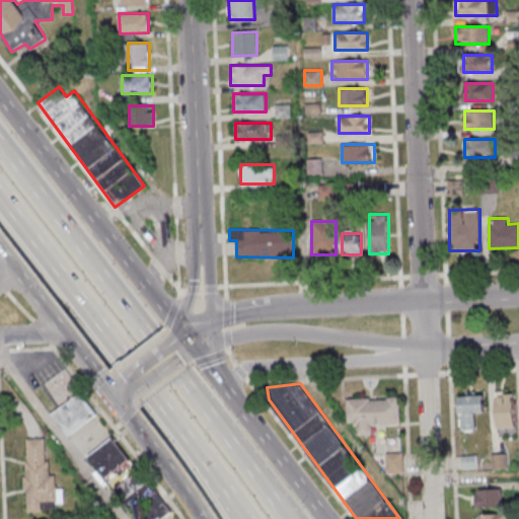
[(514,428),(514,390),(495,390),(495,428),(514,428)]
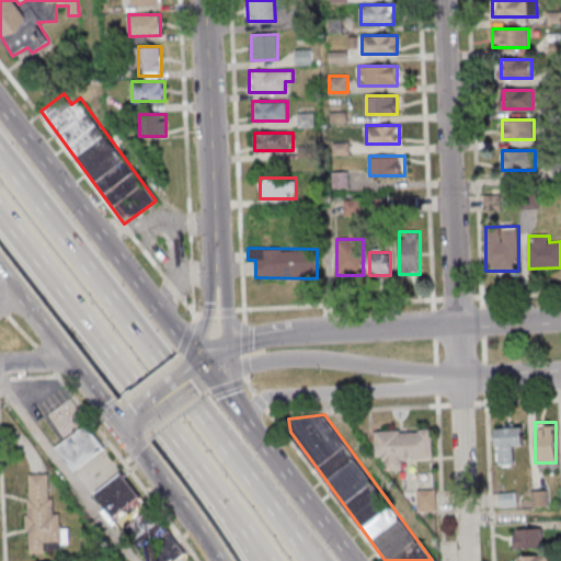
[(73,472),(105,448),(87,423),(55,447),(73,472)]
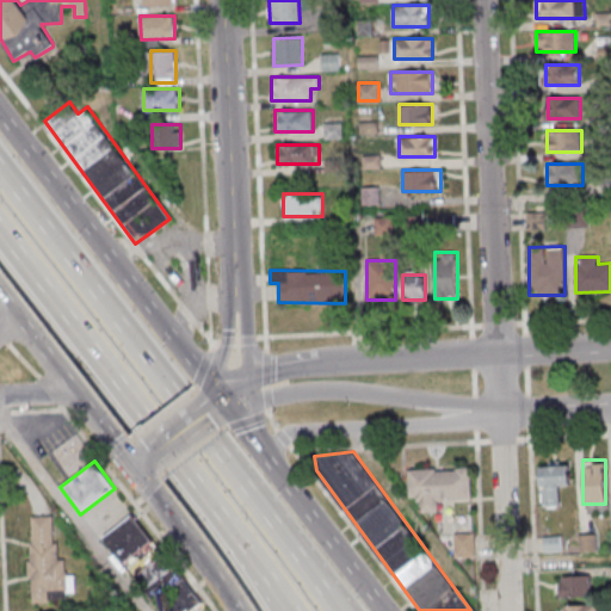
[(569,464),(541,464),(541,506),(560,506),(560,493),(569,493),(569,464)]
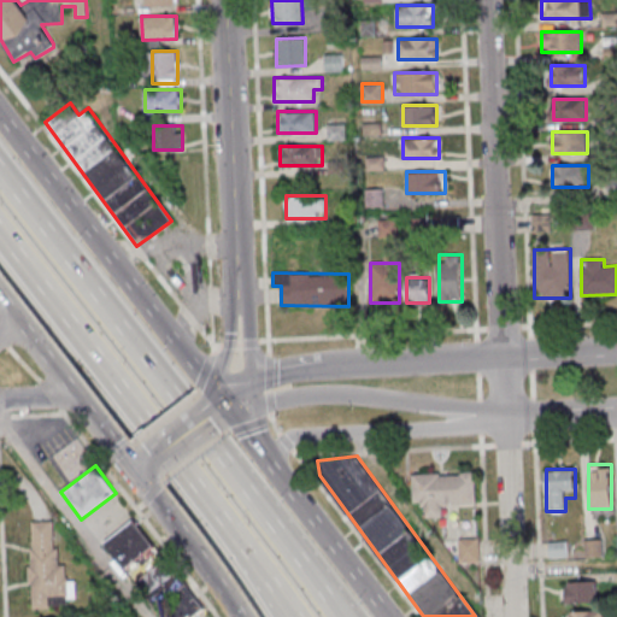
[(413,505),(425,505),(425,517),(444,517),(444,504),(476,503),(475,472),(412,474),(413,505)]
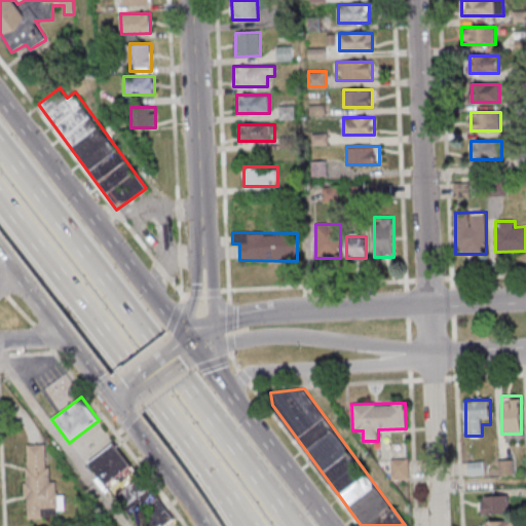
[(88,463),(107,486),(132,464),(113,442),(88,463)]
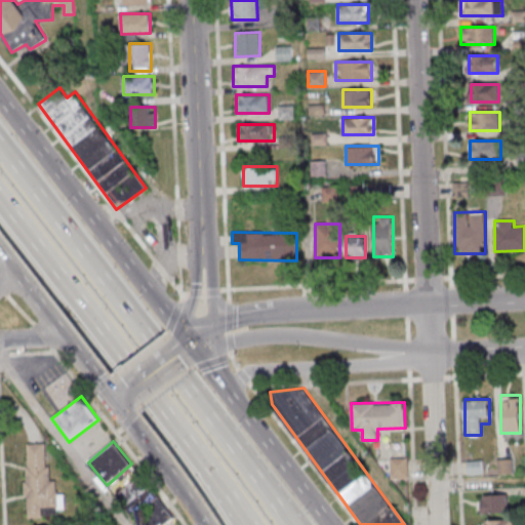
[(26,517),(56,517),(56,508),(64,508),(64,494),(56,494),(56,480),(47,480),(47,443),(26,443),(26,517)]
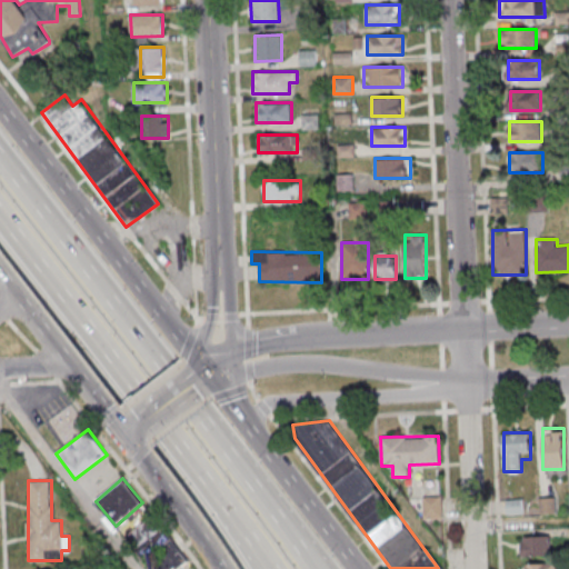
[(423,497),(423,519),(442,519),(442,497),(423,497)]
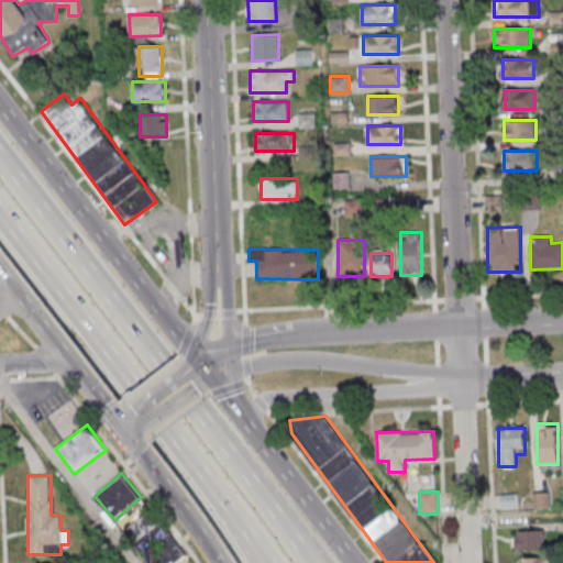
[(534,493),(534,506),(551,506),(551,493),(534,493)]
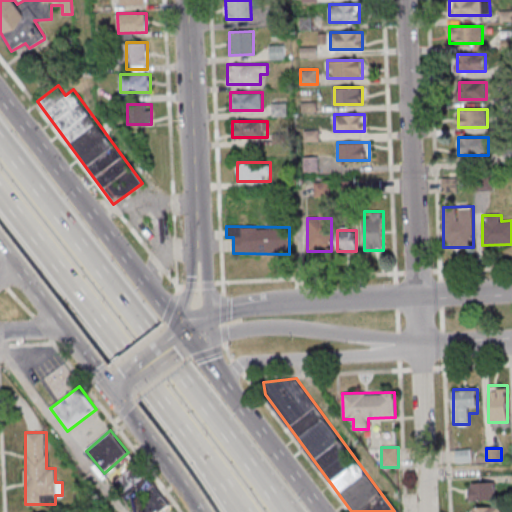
[(114,481),(136,511),(163,511),(171,507),(139,463),(114,481)]
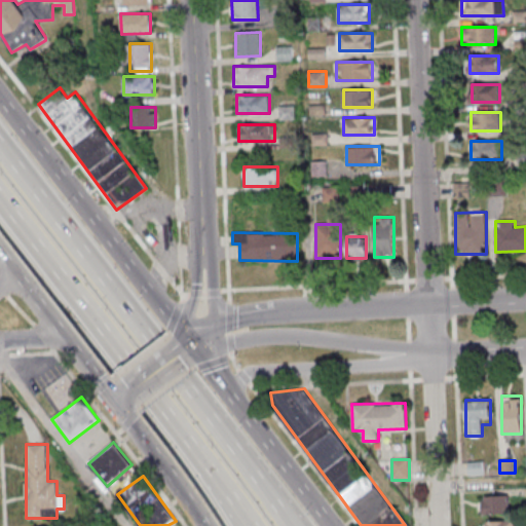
[(482,495),(482,513),(509,513),(509,495),(482,495)]
